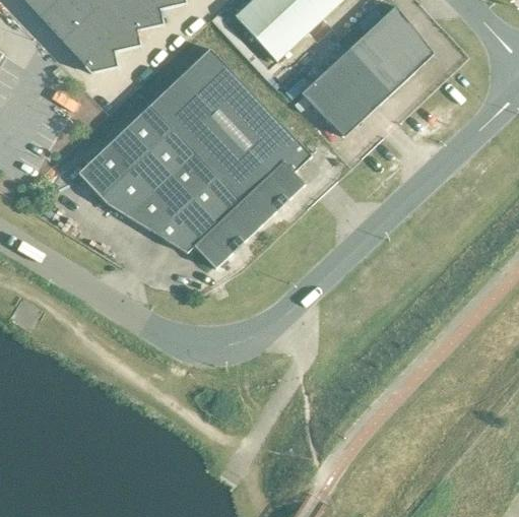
[(23,0),(90,72),(118,66),(114,51),(140,45),(137,29),(164,23),(159,8),(186,3),(185,0),(23,0)]
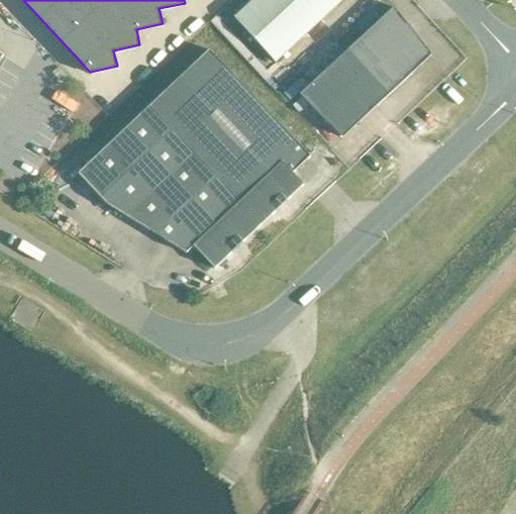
[(249,0),(233,15),(274,60),(338,0),(249,0)]
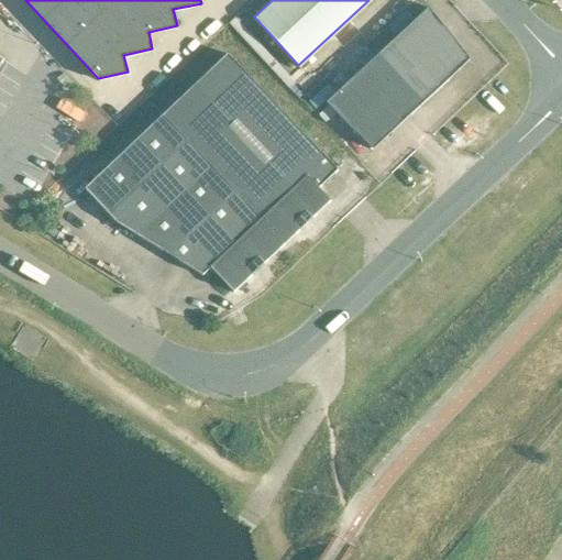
[(428,6),(375,55),(420,103),(470,57),(437,22),(439,20),(428,6)]
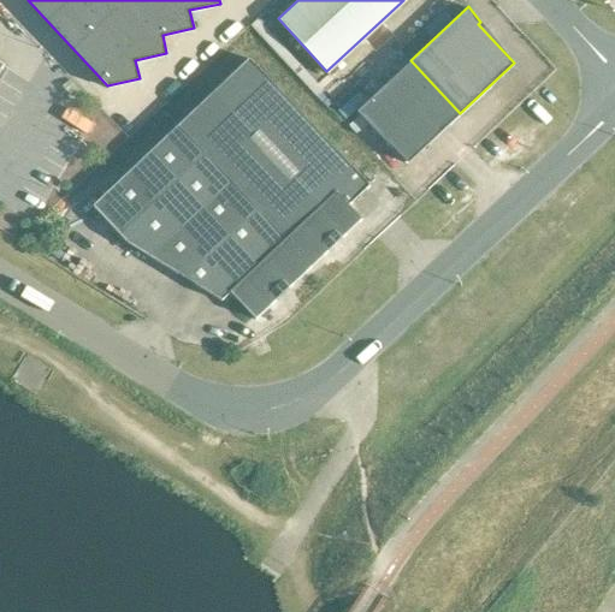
[(187,116),(318,257),(361,218),(348,203),(368,184),(248,57),(187,116)]
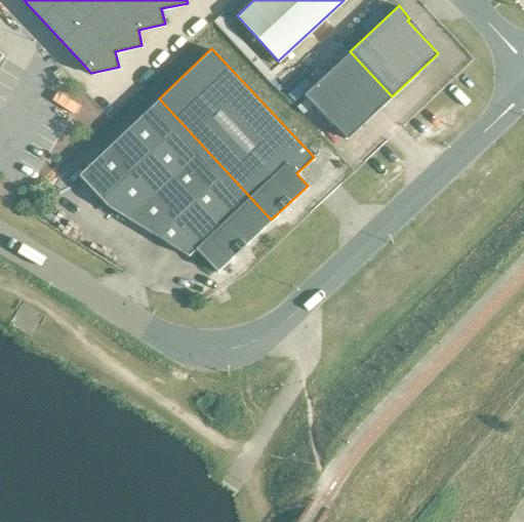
[(392,96),(350,51),(304,94),(348,137),(380,105),(381,106),(392,96)]
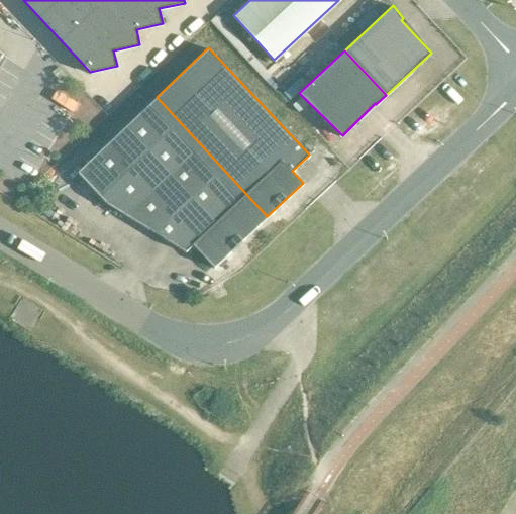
[(267,216),(157,97),(77,172),(106,202),(185,250),(192,244),(213,267),(267,216)]
